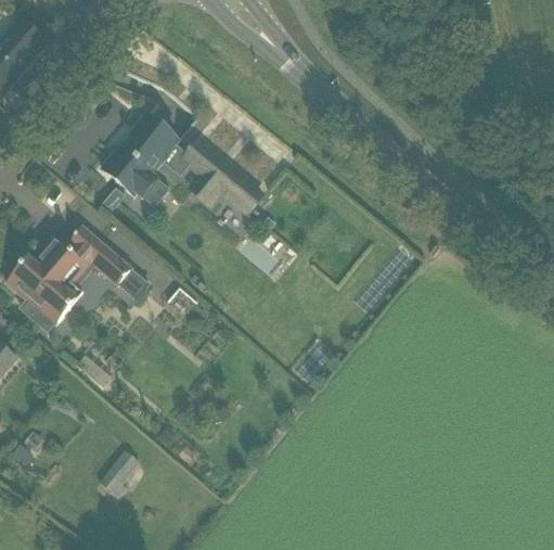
[(0,97),(47,42),(18,18),(0,39),(0,97)]
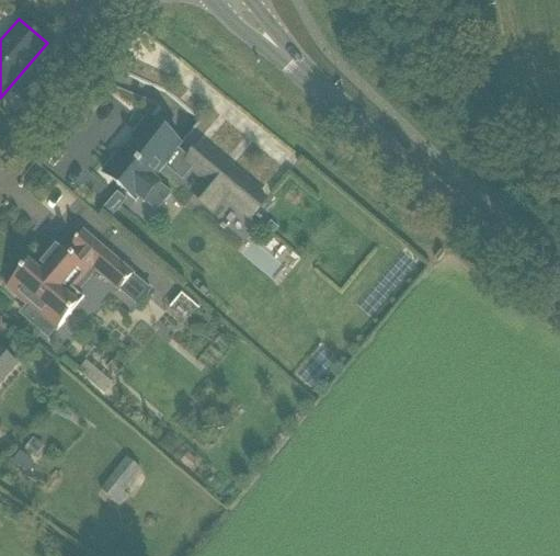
[(147,116),(102,170),(134,196),(137,193),(143,199),(158,180),(152,174),(162,162),(181,178),(192,165),(205,177),(203,180),(221,195),(224,192),(250,214),(264,196),(200,143),(187,156),(175,146),(179,143),(147,116)]
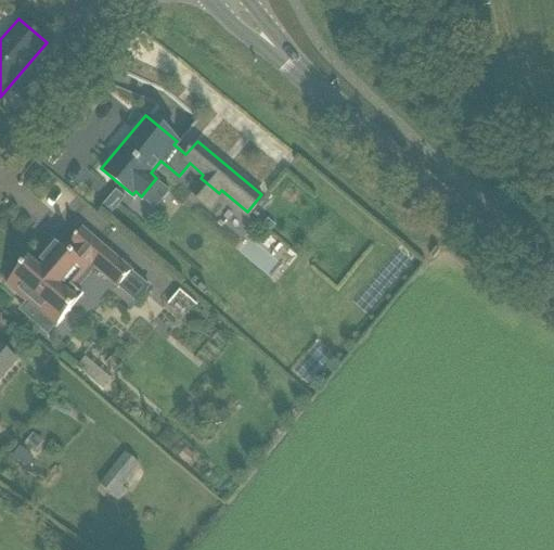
[(114,187),(100,204),(108,212),(124,194),(114,187)]
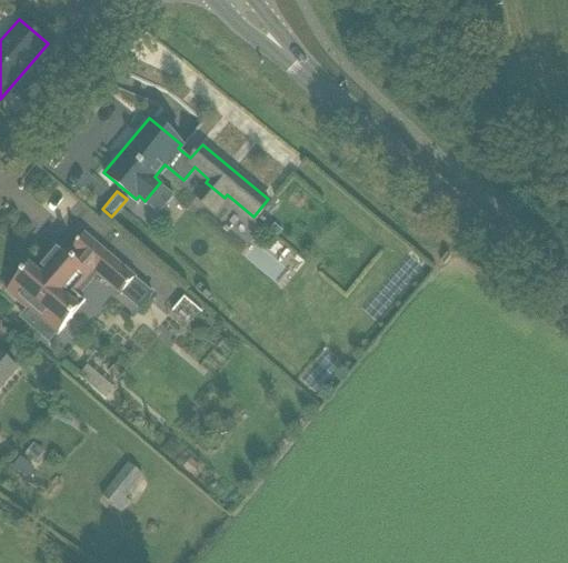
[(20,271),(6,288),(27,305),(20,314),(47,338),(53,329),(56,331),(77,305),(62,293),(80,272),(88,279),(96,270),(119,291),(133,274),(83,231),(69,248),(73,251),(69,255),(56,243),(35,269),(29,264),(27,262),(25,264),(20,271)]
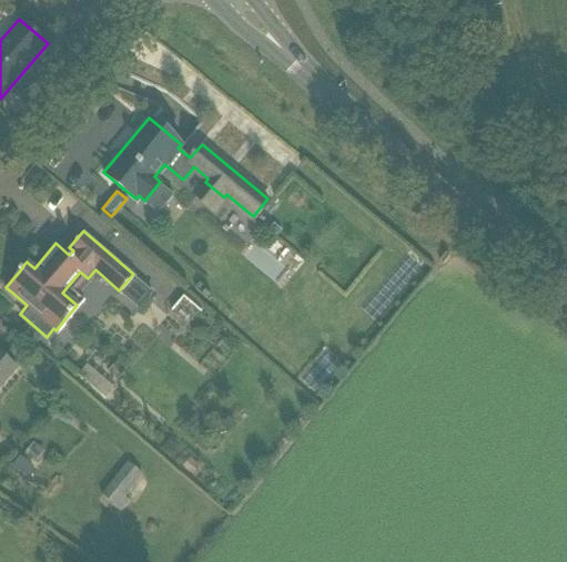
[(0,385),(17,366),(0,351),(0,385)]
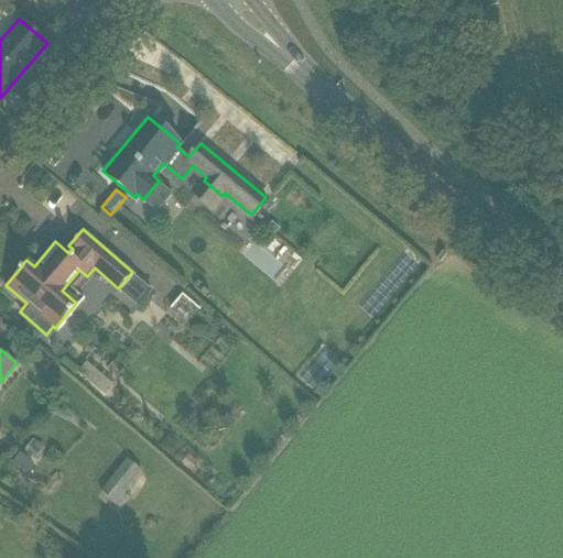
[(111,382),(85,359),(75,370),(103,393),(111,382)]
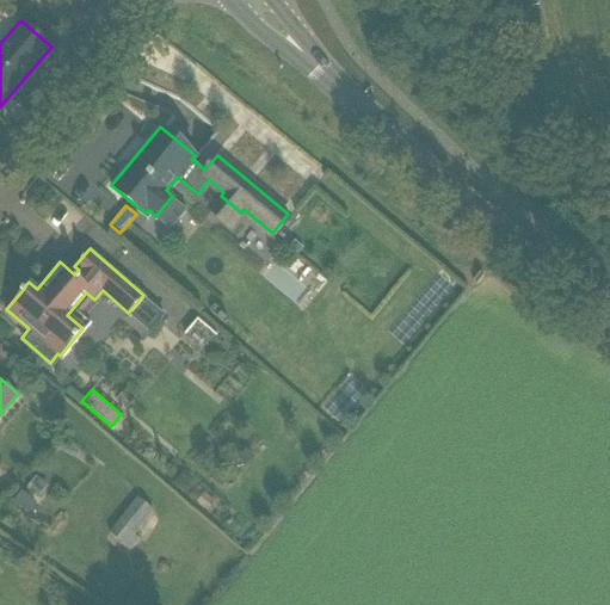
[(36,473),(26,486),(36,494),(47,481),(36,473)]
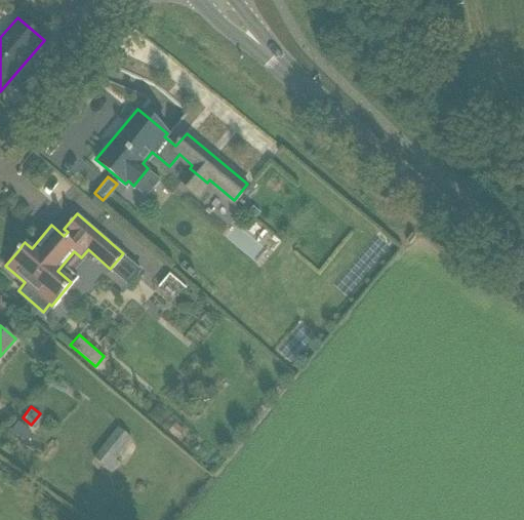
[(175,420),(169,427),(177,433),(183,427),(175,420)]
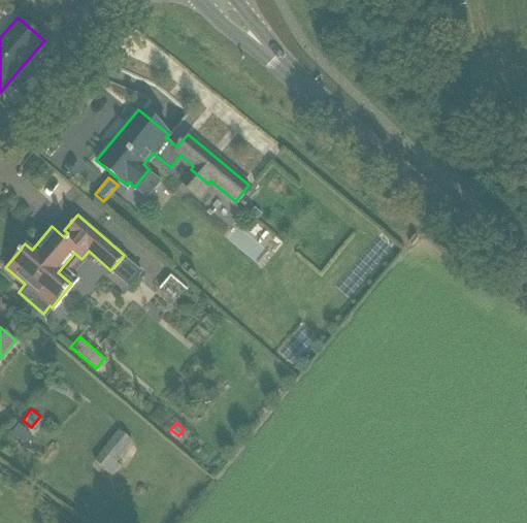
[(118,427),(93,459),(111,474),(121,463),(116,459),(132,438),(118,427)]
